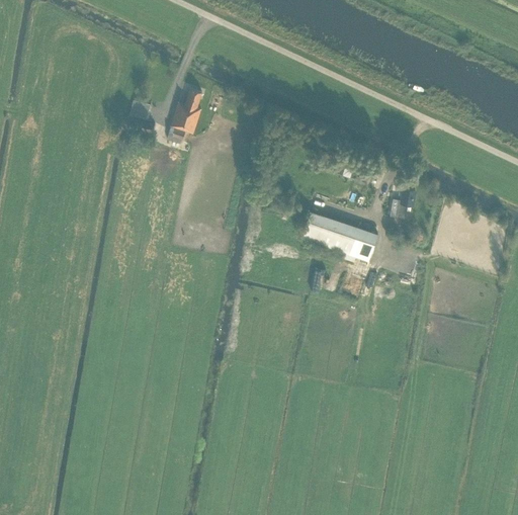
[(197,109),(202,93),(190,90),(185,105),(178,103),(171,127),(167,140),(181,145),(185,133),(193,135),(201,110),(197,109)]
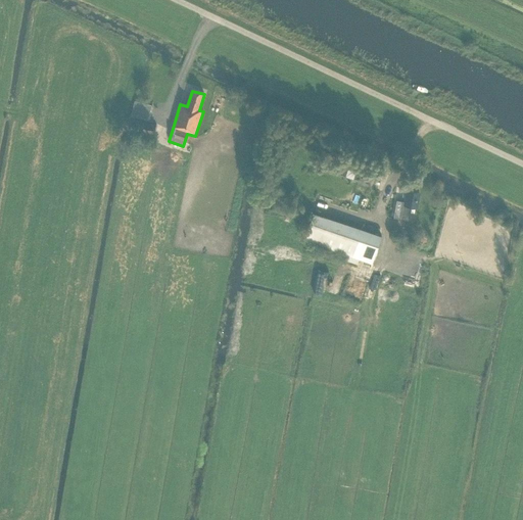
[(149,123),(152,107),(135,103),(131,119),(149,123)]
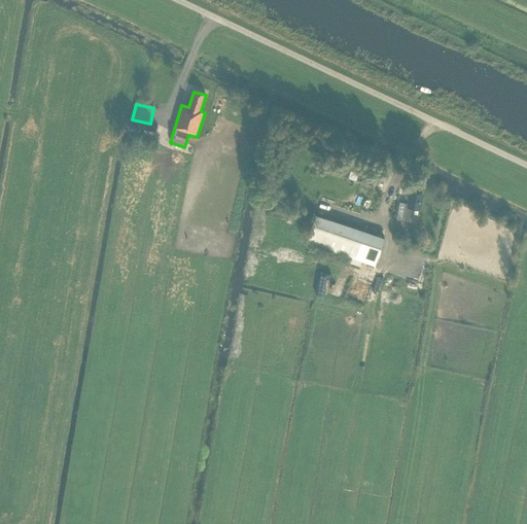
[(420,209),(422,194),(411,191),(409,207),(406,206),(402,222),(412,223),(415,208),(420,209)]
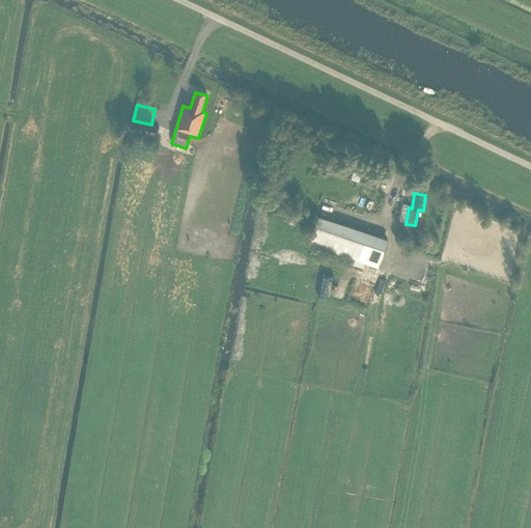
[(378,269),(388,241),(318,218),(308,245),(378,269)]
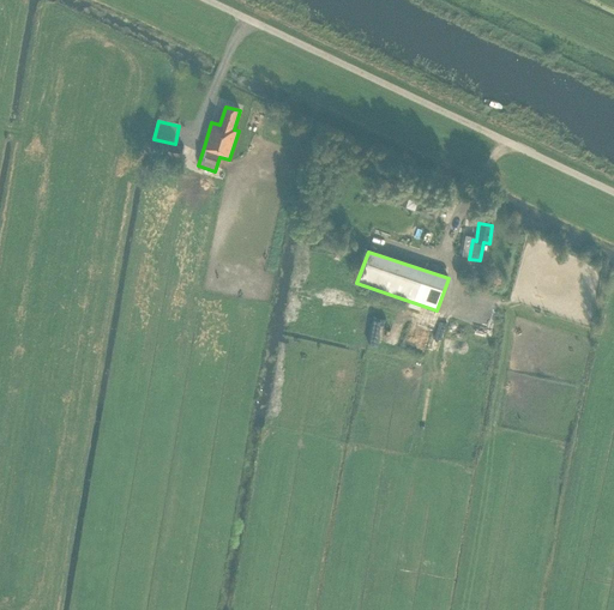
[(493,275),(489,285),(501,290),(505,279),(493,275)]
